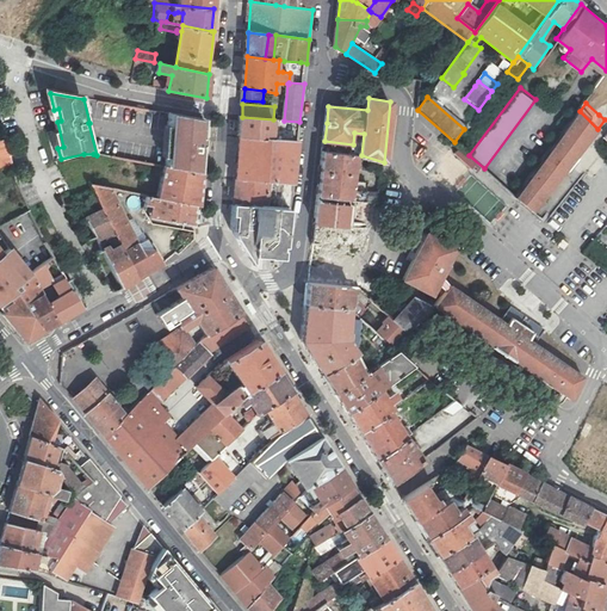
[(598,129),(580,111),(518,196),(533,209),(543,197),(598,129)]
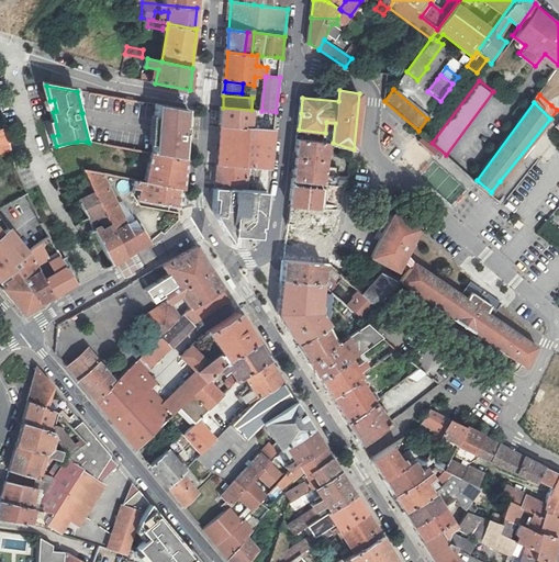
[(189,112),(159,107),(158,119),(160,119),(158,146),(156,146),(155,154),(186,159),(189,112)]
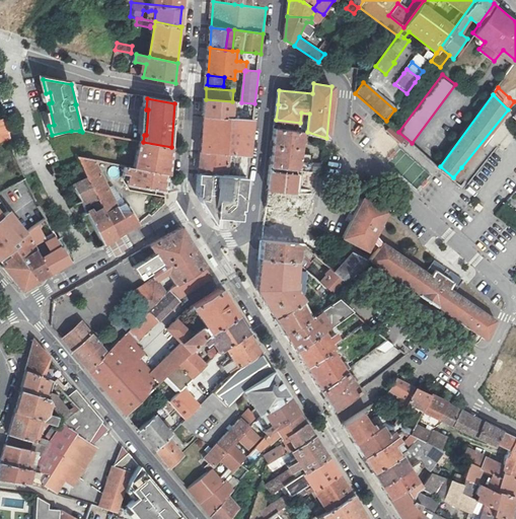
[(206,99),(204,116),(231,119),(232,101),(206,99)]
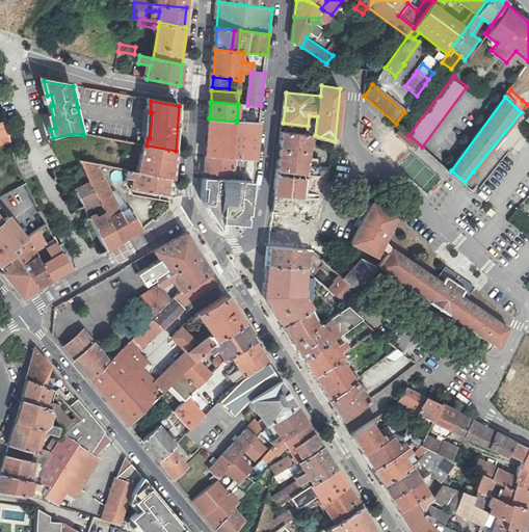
[(261,106),(247,105),(245,123),(259,124),(261,106)]
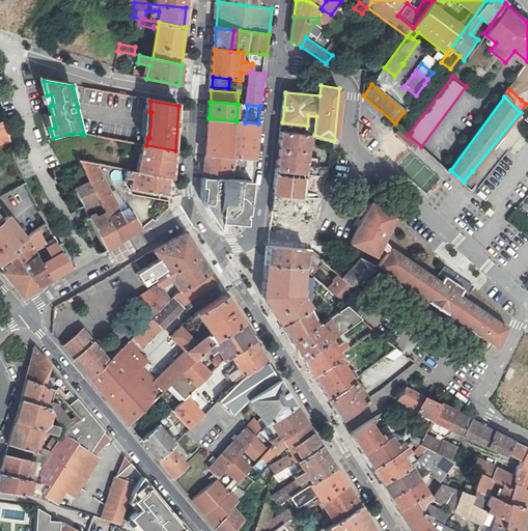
[(258,123),(245,122),(237,121),(209,118),(205,155),(233,158),(238,158),(254,160),(258,123)]
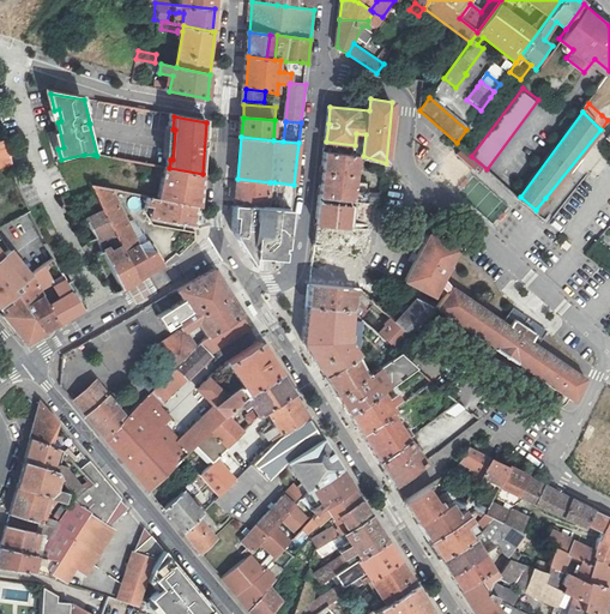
[(0,160),(0,173),(17,166),(12,140),(0,143),(0,158),(0,160)]
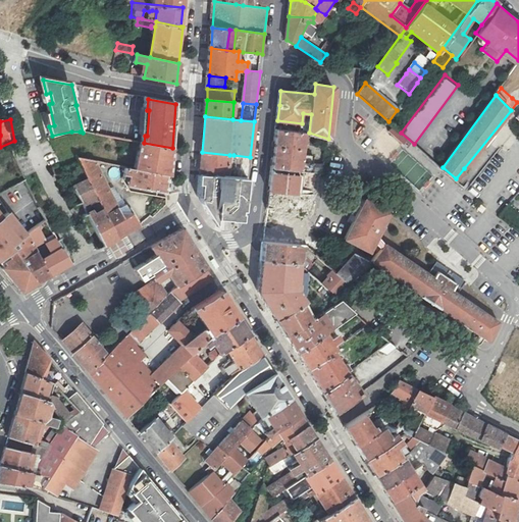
[(272,167),(306,171),(314,171),(314,170),(314,162),(315,156),(304,154),(305,133),(276,129),(274,149),(272,167)]
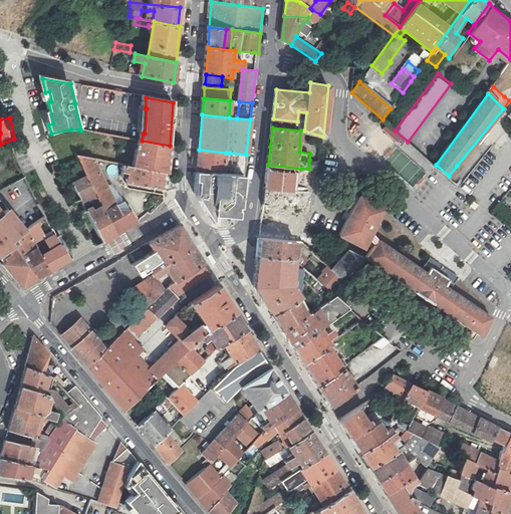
[(169,159),(170,146),(142,141),(140,141),(135,167),(168,173),(169,159)]
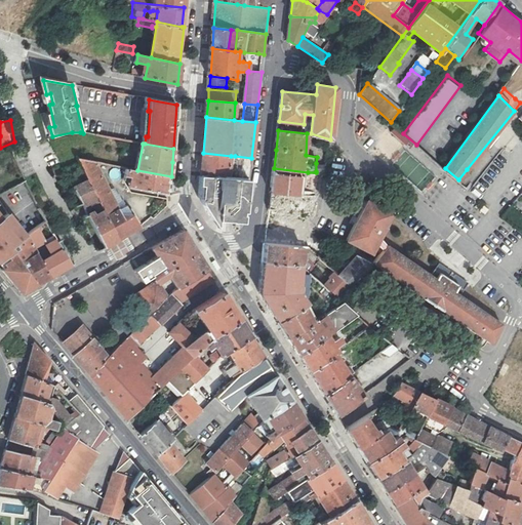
[(231,156),(203,153),(202,173),(229,177),(230,172),(231,156)]
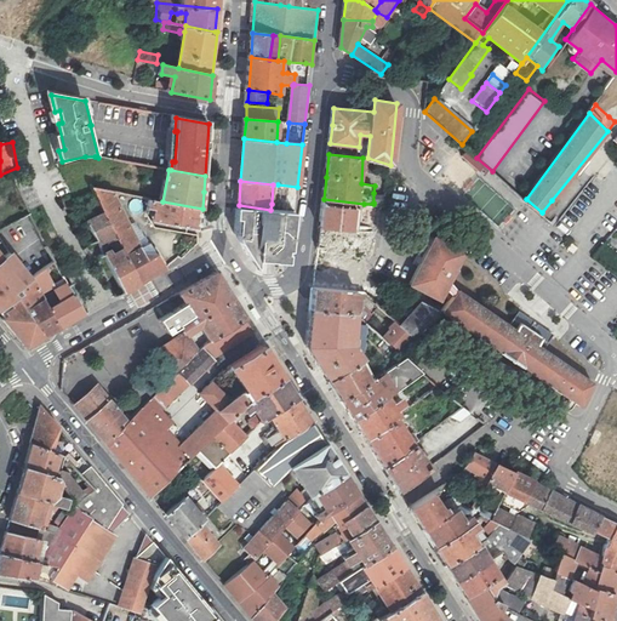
[(297,187),(278,184),(276,205),(276,210),(295,212),(297,187)]
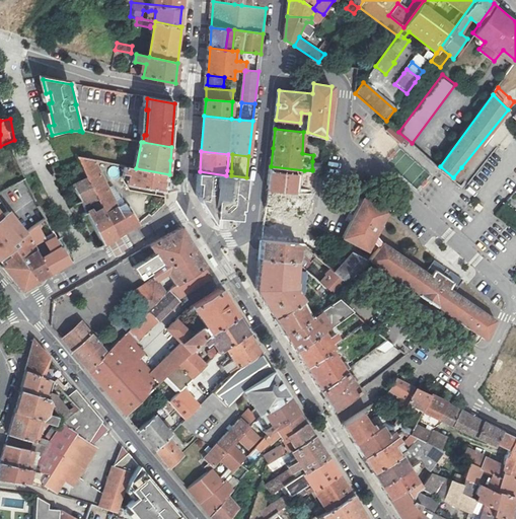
[(89,177),(106,214),(119,208),(95,160),(79,157),(89,177)]
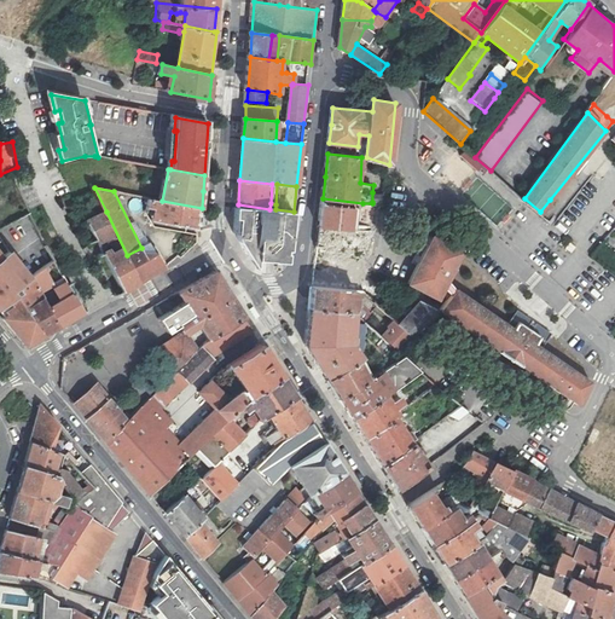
[(384,194),(372,192),(372,202),(383,203),(384,194)]
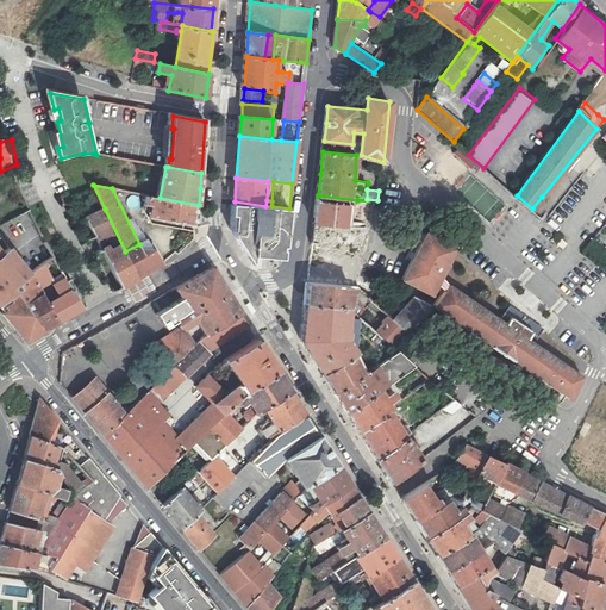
[(317,210),(316,223),(353,225),(355,215),(356,215),(357,200),(318,195),(317,210)]
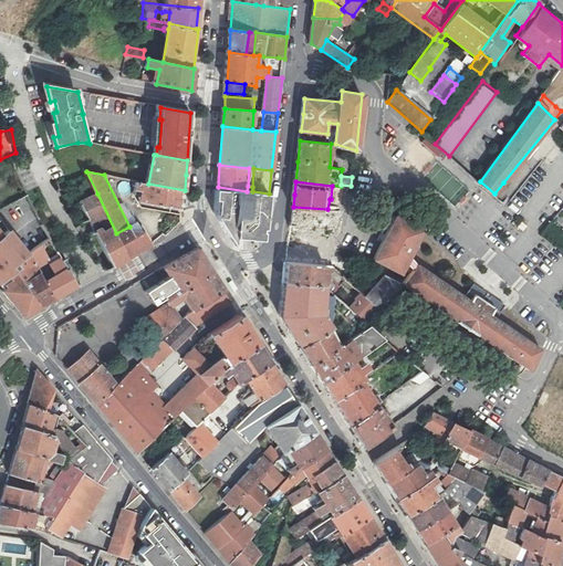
[(165,211),(176,213),(177,209),(184,211),(184,199),(185,190),(148,184),(145,202),(165,207),(165,211)]
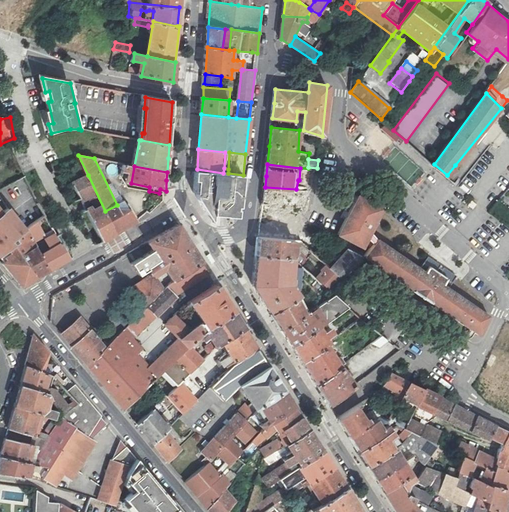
[(240,207),(243,175),(228,173),(223,173),(197,169),(195,192),(199,193),(201,201),(210,215),(215,215),(215,212),(227,213),(227,216),(235,218),(238,214),(238,207),(240,207)]
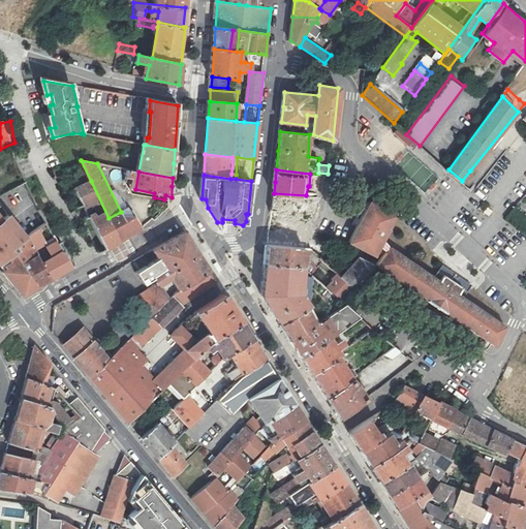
[(97,214),(90,217),(105,250),(114,246),(120,243),(109,218),(91,181),(76,188),(78,191),(85,207),(87,210),(88,213),(95,210),(97,214)]
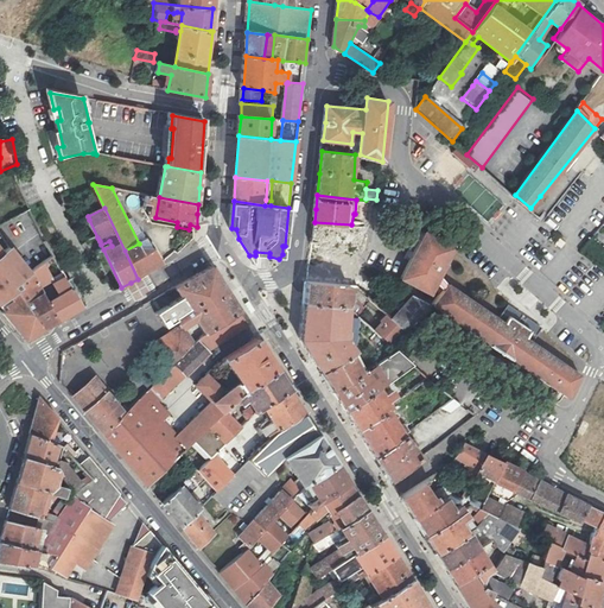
[(312,242),(332,245),(349,246),(367,247),(372,227),(351,225),(315,222),(313,232),(312,242)]
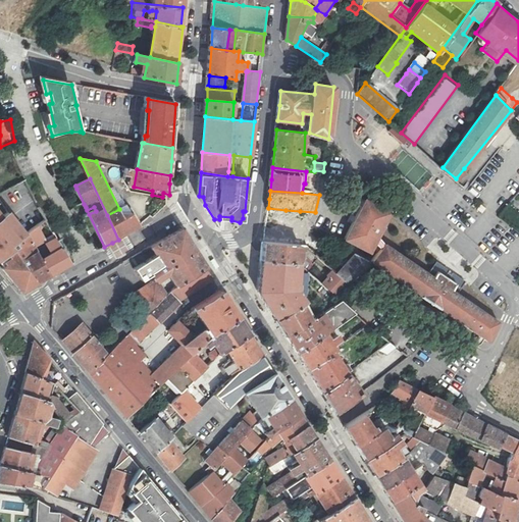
[(489,342),(499,321),(459,294),(467,282),(453,272),(452,274),(449,272),(450,270),(437,262),(429,274),(385,244),(384,245),(377,239),(391,213),(367,200),(347,240),(371,252),(373,247),(378,252),(371,261),(423,296),(422,297),(440,309),(442,308),(489,342)]
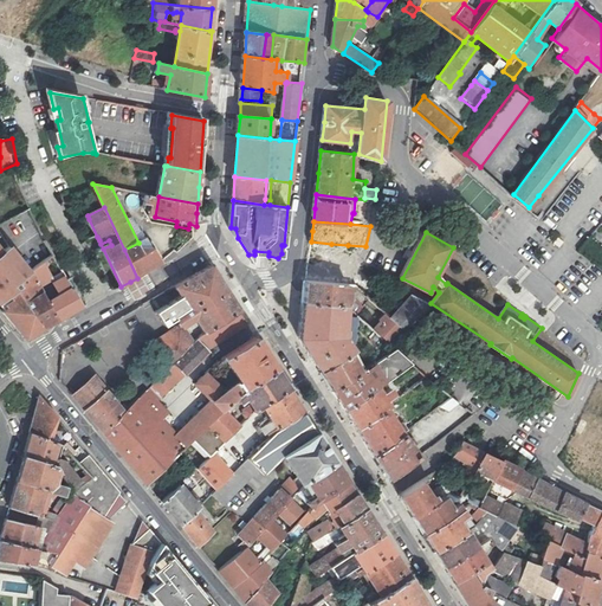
[(565,239),(560,234),(555,240),(561,245),(565,239)]
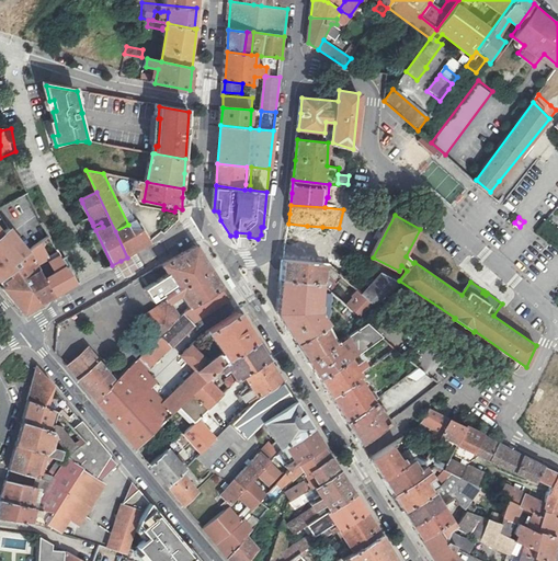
[(538,230),(557,245),(557,230),(547,221),(538,230)]
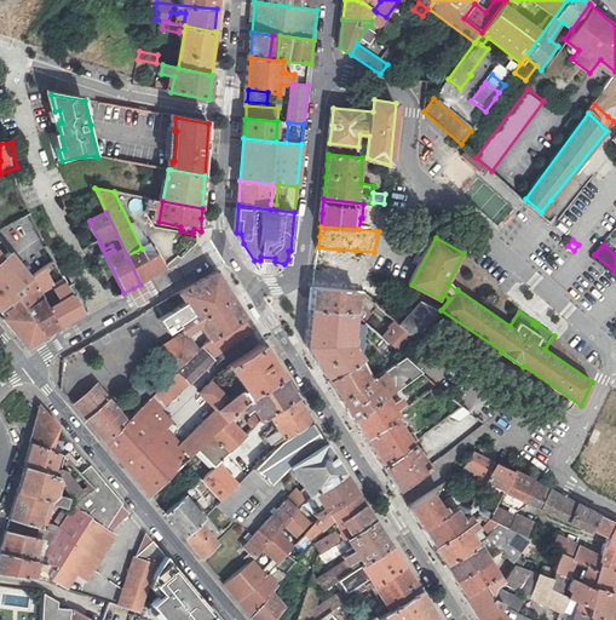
[(374,252),(356,251),(352,267),(339,265),(339,250),(318,247),(317,258),(315,279),(314,287),(356,292),(364,292),(362,287),(357,286),(358,276),(360,276),(361,273),(374,252)]
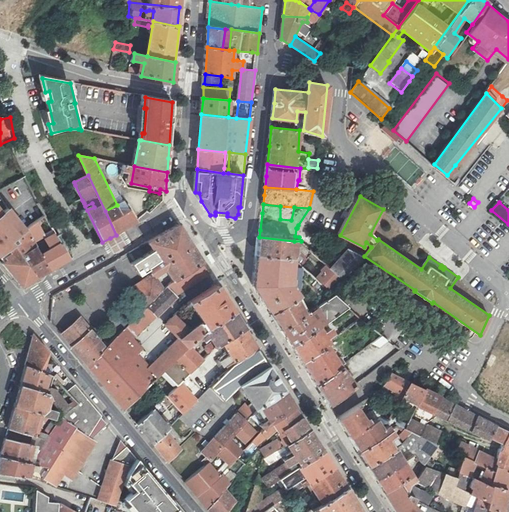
[(117,205),(105,211),(116,235),(125,229),(138,222),(130,211),(122,215),(117,205)]
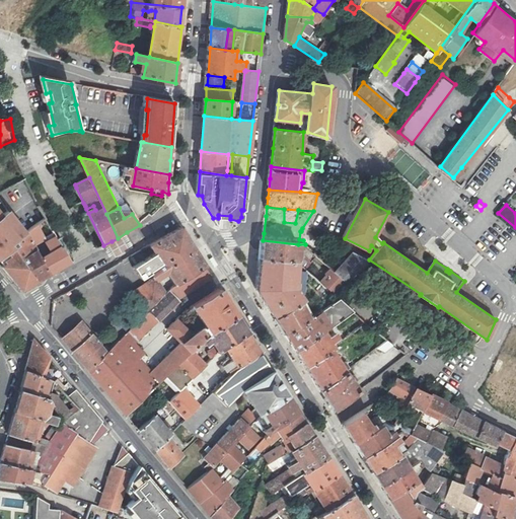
[(3,216),(0,218),(0,256),(8,251),(13,247),(11,243),(25,234),(10,212),(3,216)]
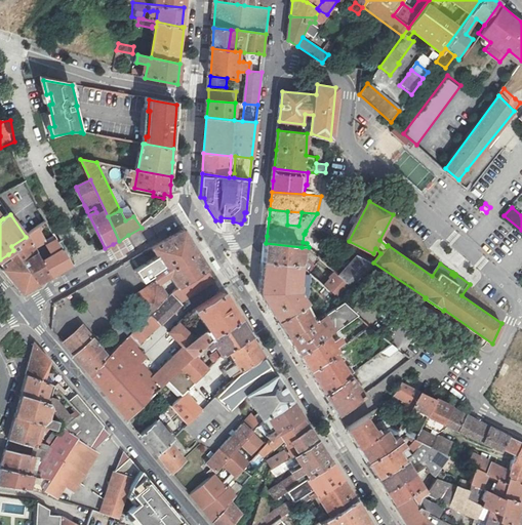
[(38,229),(28,236),(36,249),(46,243),(38,229)]
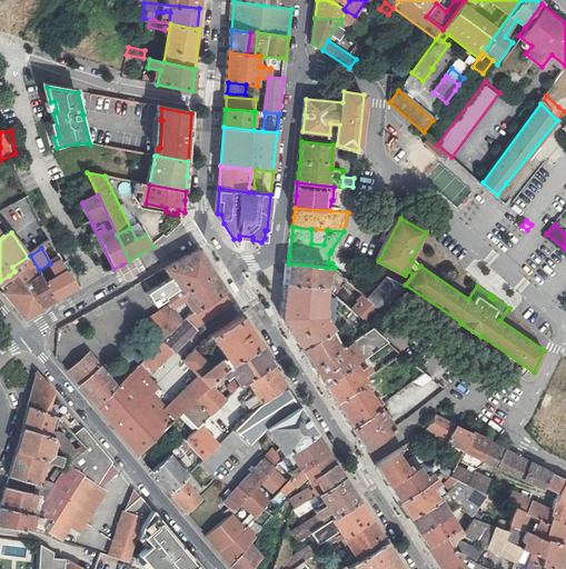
[(167,269),(172,278),(179,289),(167,297),(168,299),(172,306),(185,298),(195,312),(227,291),(214,271),(200,250),(167,269)]
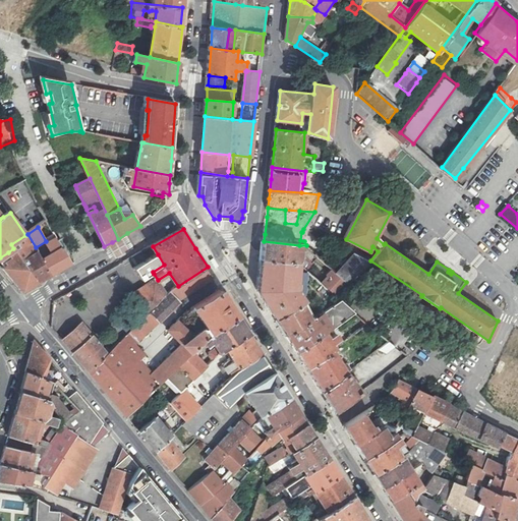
[(11,244),(13,248),(39,284),(45,280),(51,277),(42,259),(36,247),(27,234),(25,235),(11,244)]
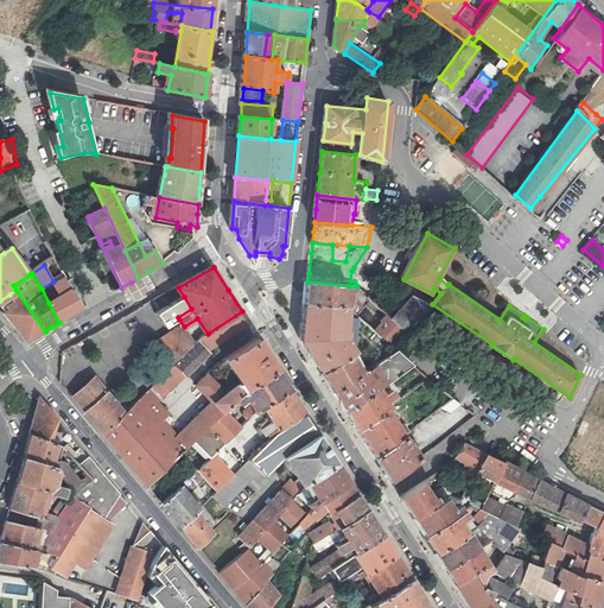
[(86,309),(68,280),(56,287),(62,296),(49,303),(59,323),(65,320),(80,312),(86,309)]
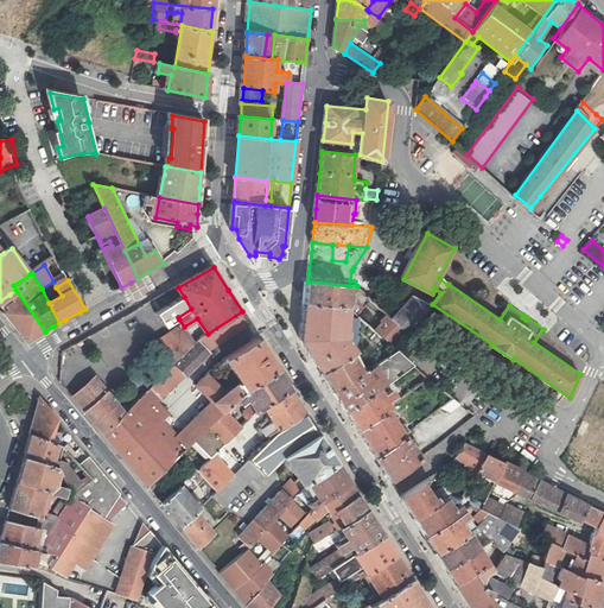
[(349,298),(349,286),(307,282),(305,303),(347,309),(348,309),(349,298)]
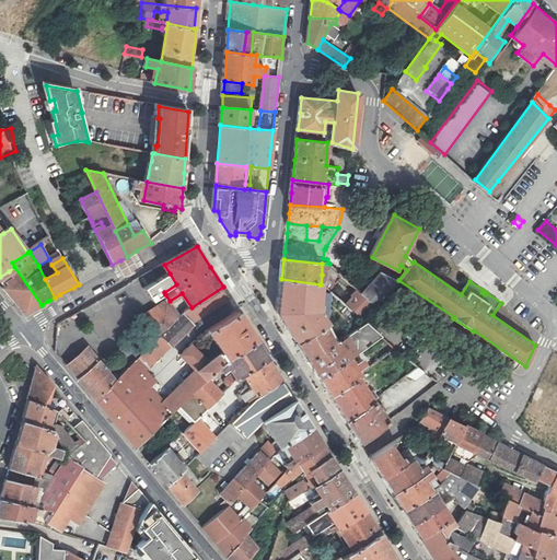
[(42,305),(14,267),(9,271),(14,279),(3,287),(25,314),(42,305)]
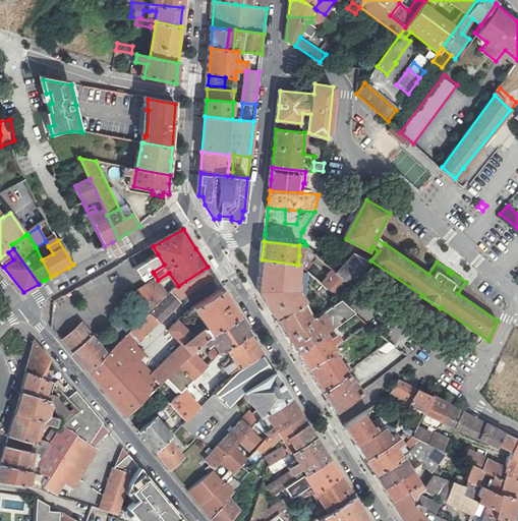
[(336,273),(349,284),(369,262),(353,253),(336,273)]
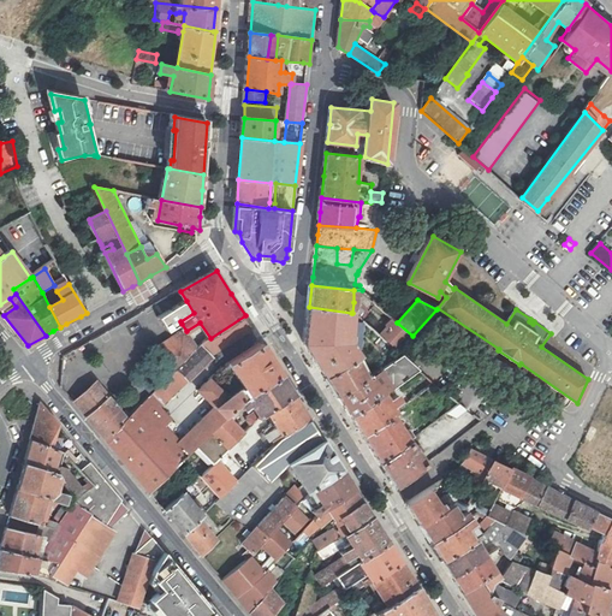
[(182,324),(180,321),(194,313),(186,301),(161,318),(170,331),(182,324)]
